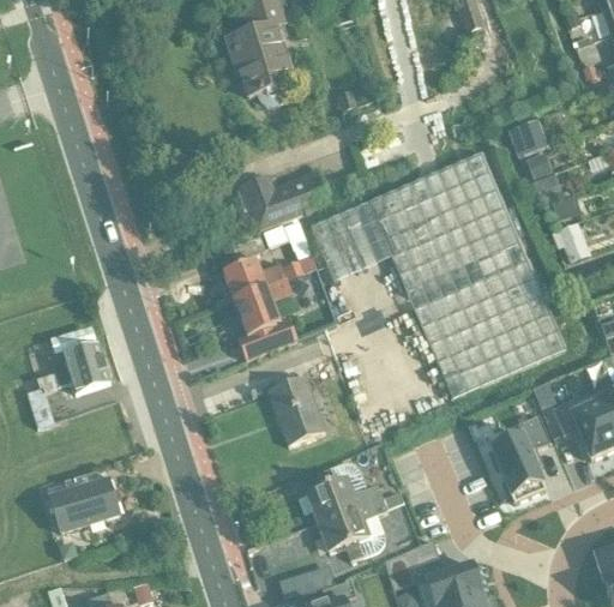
[(293,82),(275,24),(284,20),(277,0),(242,0),(252,29),(227,37),(234,56),(236,55),(248,95),(257,92),(259,95),(265,100),(272,102),(278,101),(281,95),(284,88),(284,84),(293,82)]
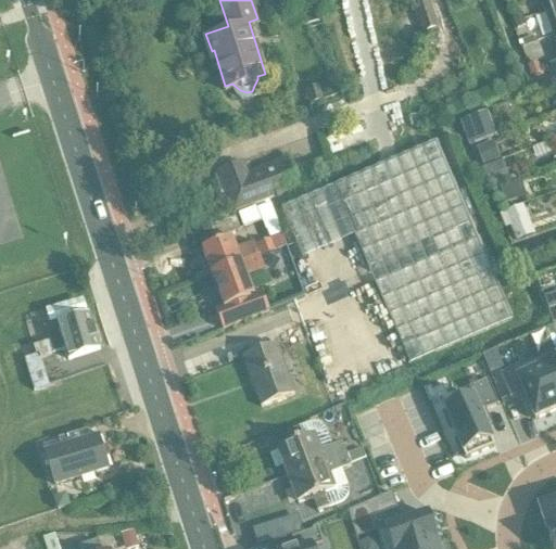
[(553,30),(555,29),(555,3),(544,8),(553,30)]
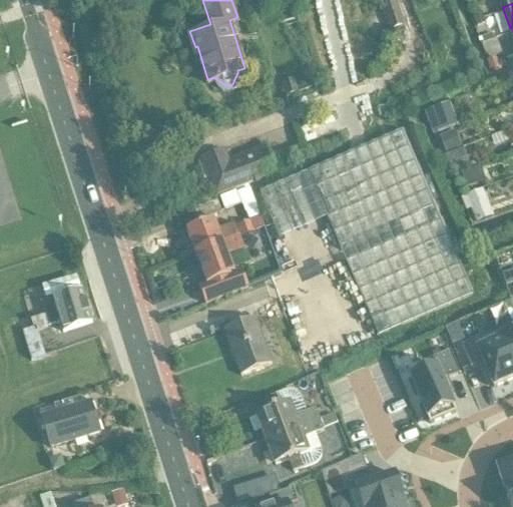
[(298,88),(294,76),(282,80),(286,92),(298,88)]
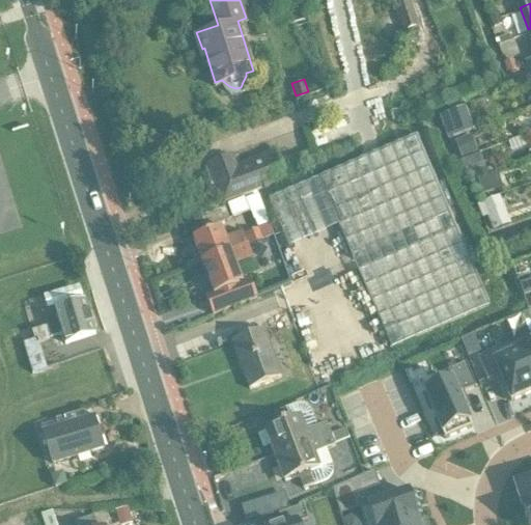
[(391,343),(490,301),(416,132),(269,195),(289,242),(338,221),(391,343)]
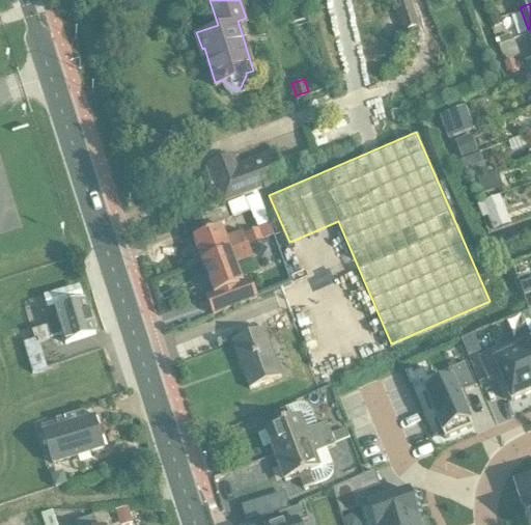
[(259,178),(282,170),(274,146),(250,156),(252,160),(238,166),(232,152),(208,161),(223,198),(256,187),(259,178)]
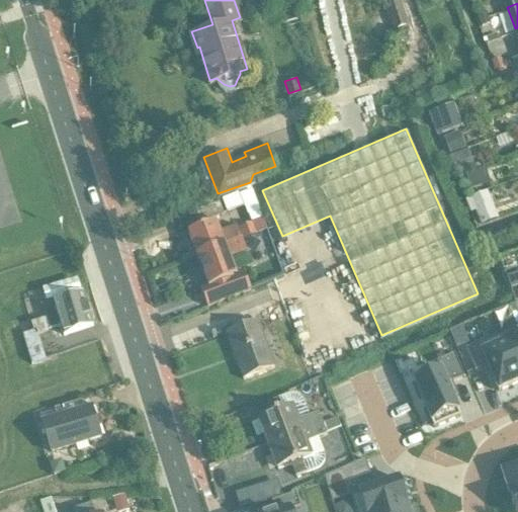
[(252,185),(246,188),(253,208),(259,206),(258,202),(252,185)]
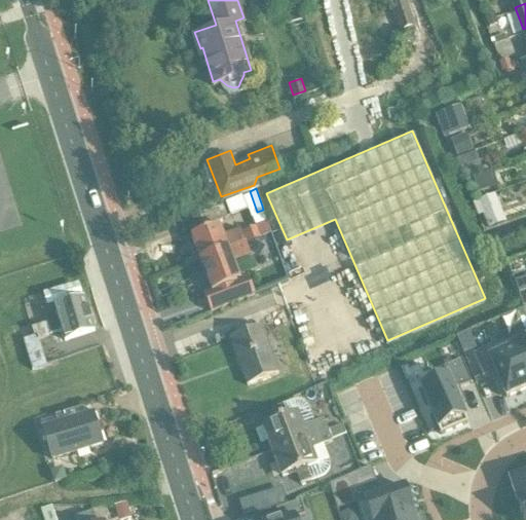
[(227,214),(224,206),(223,201),(199,211),(204,222),(227,214)]
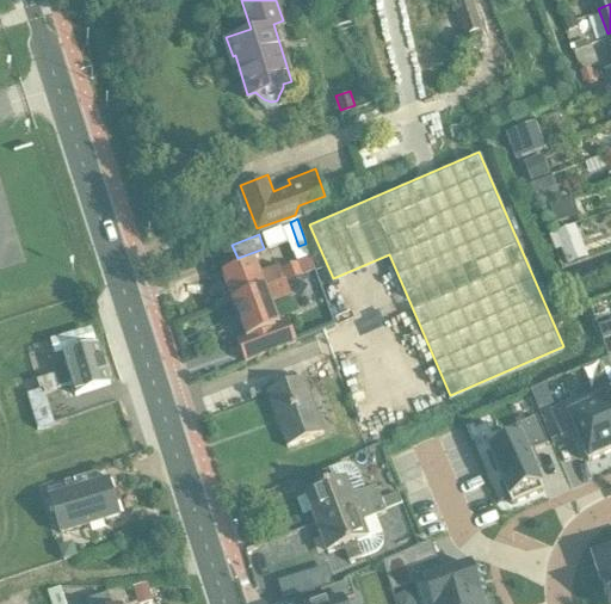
[(309,253),(308,248),(296,253),(298,258),(303,271),(314,266),(309,253)]
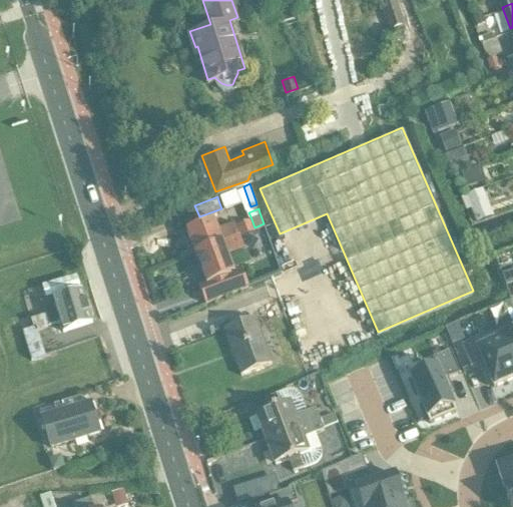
[(237,234),(232,220),(217,225),(213,215),(186,226),(195,250),(237,234)]
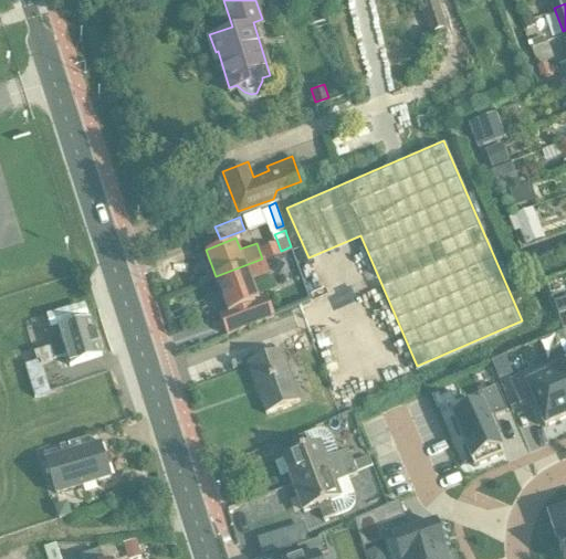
[(281,251),(276,239),(261,244),(265,256),(281,251)]
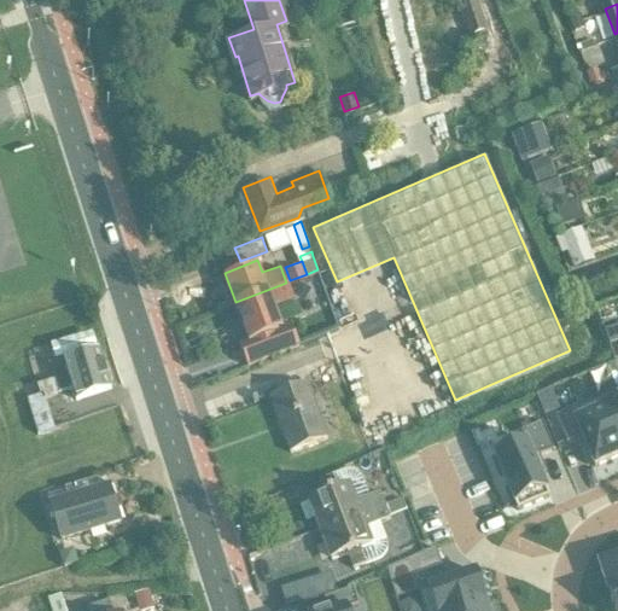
[(274,316),(278,315),(273,301),(290,294),(286,283),(235,302),(249,338),(240,342),(248,362),(299,343),(292,323),(278,327),(274,316)]
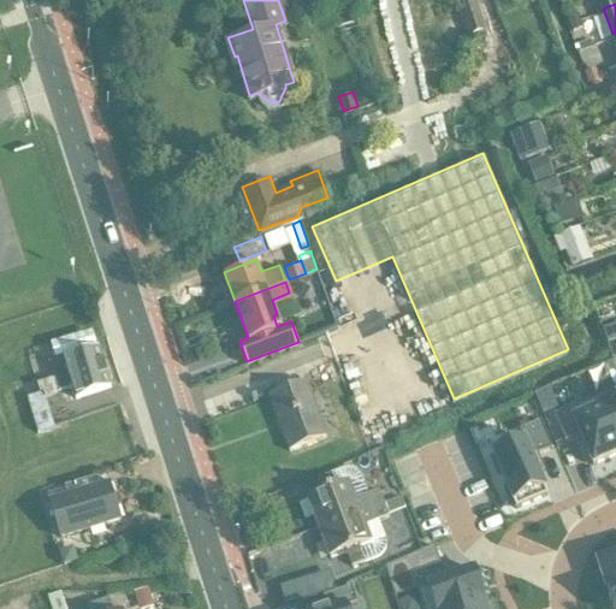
[(615,327),(612,320),(599,325),(605,338),(615,333),(615,327)]
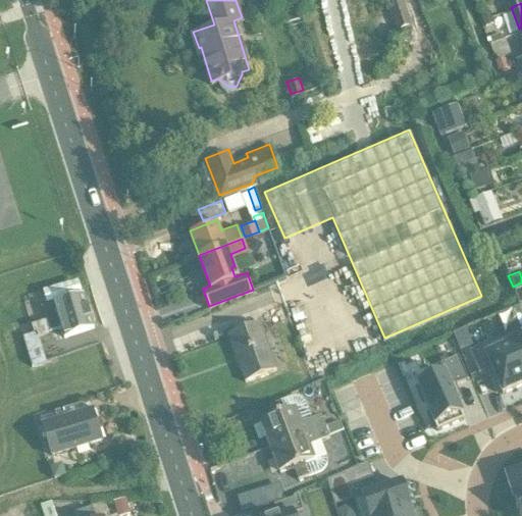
[(81,290),(76,277),(76,276),(43,288),(43,289),(47,301),(81,290)]
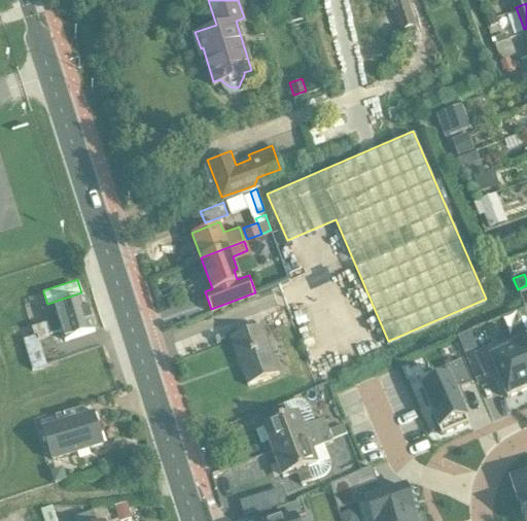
[(55,304),(59,316),(32,325),(34,334),(23,337),(32,367),(45,361),(37,336),(62,327),(65,337),(95,326),(83,294),(55,304)]
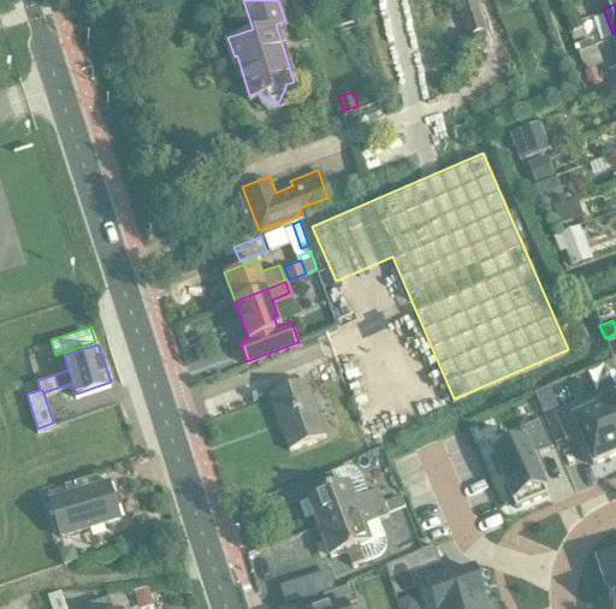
[(326,432),(306,377),(268,391),(289,445),(326,432)]
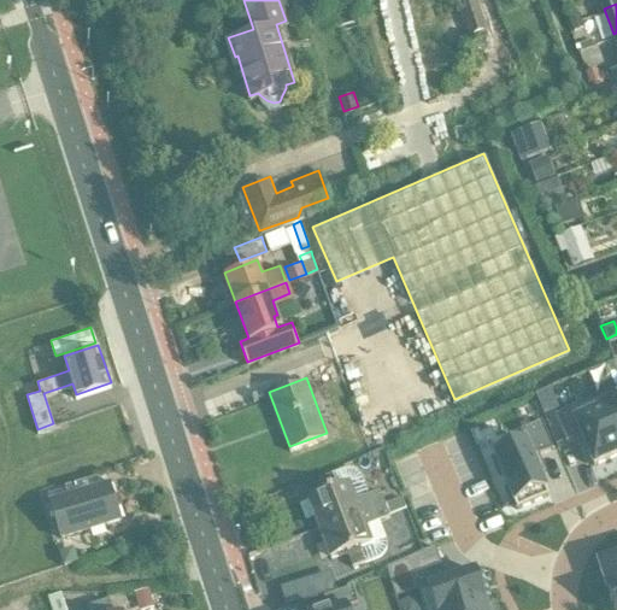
[(616,383),(597,393),(616,440),(616,383)]
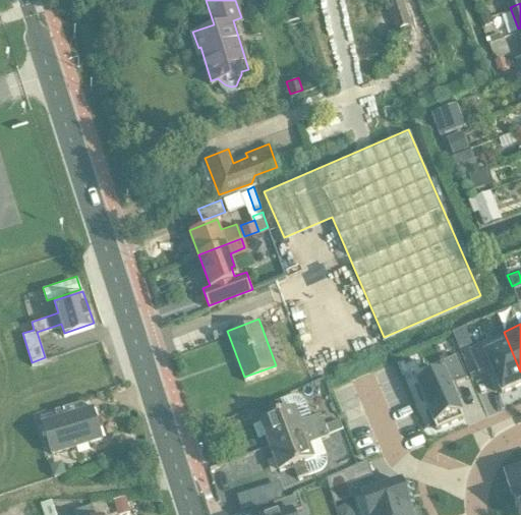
[(520,372),(504,332),(468,347),(478,370),(490,365),(501,390),(520,381),(520,372)]
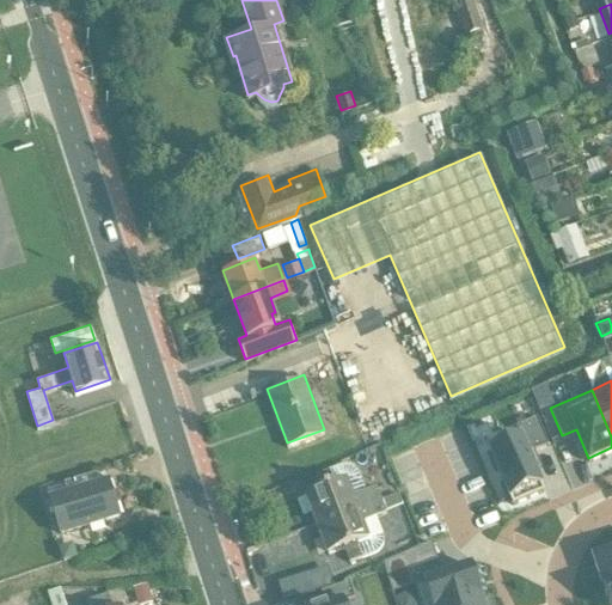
[(520,433),(489,446),(513,500),(544,487),(534,465),(540,463),(534,447),(549,440),(537,413),(515,422),(520,433)]
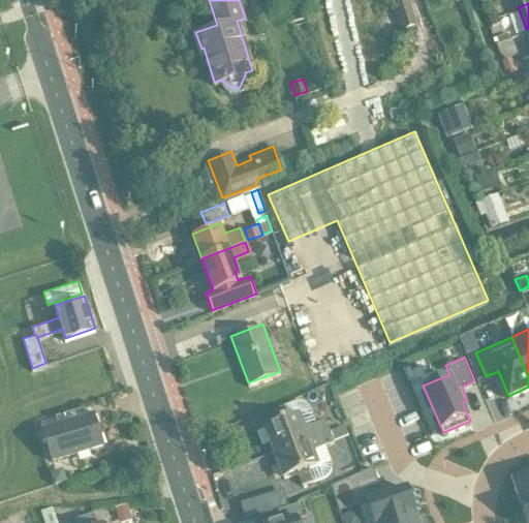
[(330,429),(325,418),(316,421),(311,406),(309,403),(306,400),(303,398),(299,398),(294,399),(273,407),(278,419),(263,424),(271,441),(272,441),(275,450),(330,429)]
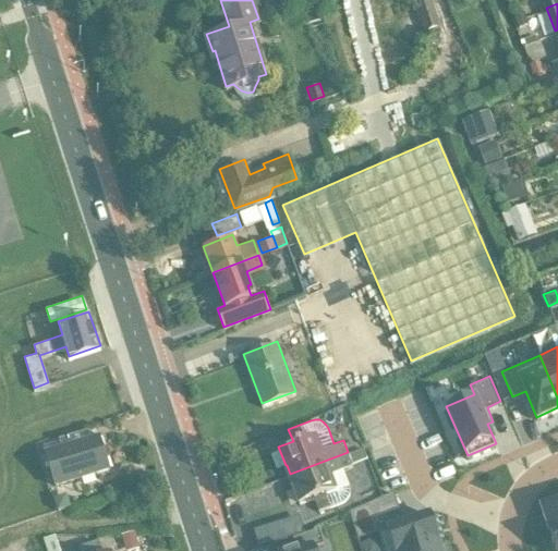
[(61,444),(45,450),(55,482),(108,465),(98,432),(85,437),(83,429),(58,437),(61,444)]
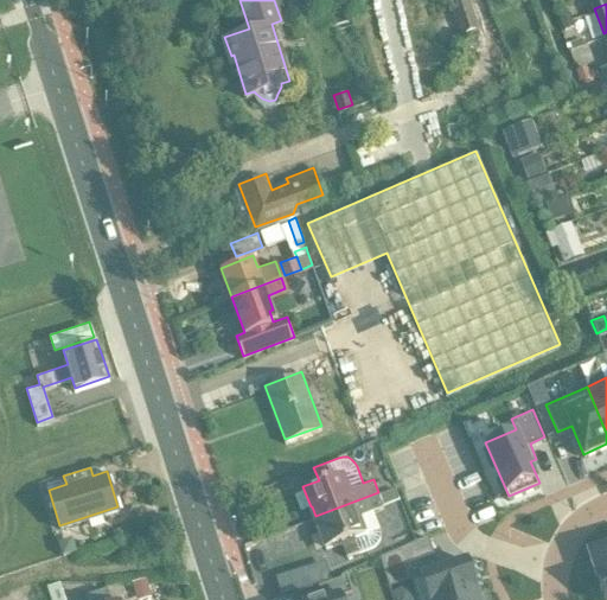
[(379,525),(374,509),(383,504),(378,492),(315,516),(319,524),(318,525),(325,546),(340,540),(346,554),(371,544),(375,542),(378,538),(379,535),(381,530),(379,525)]
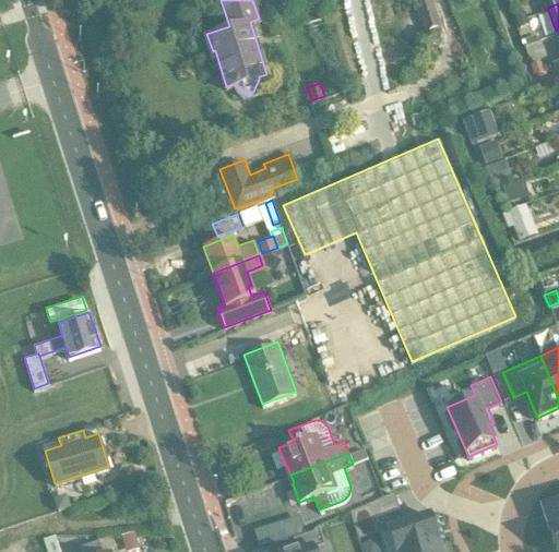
[(55,494),(58,506),(70,503),(66,491),(55,494)]
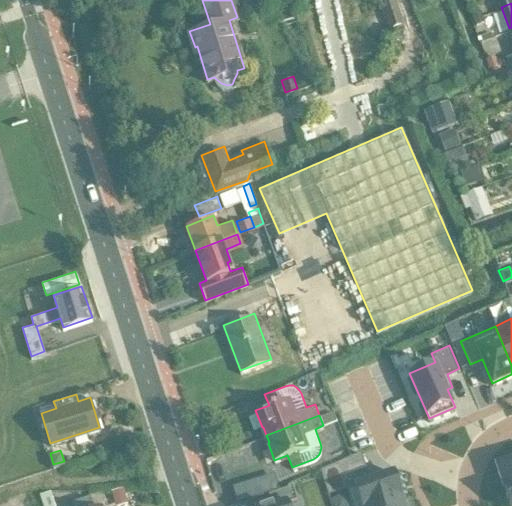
[(511,456),(496,463),(504,486),(511,483),(511,456)]
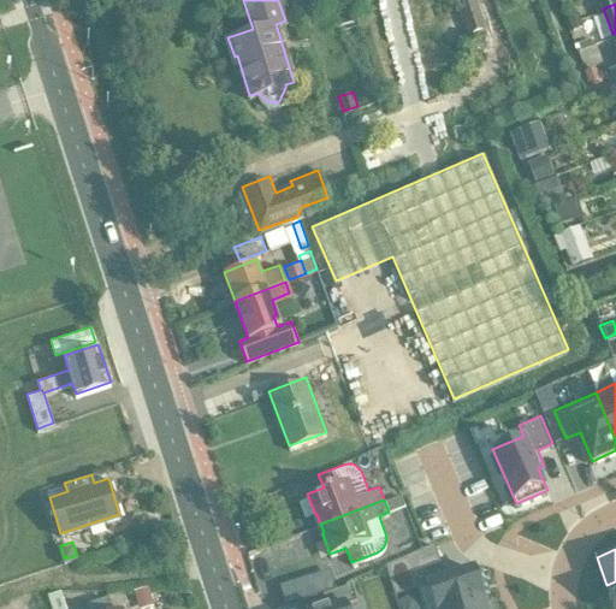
[(280,562),(286,575),(300,569),(294,556),(280,562)]
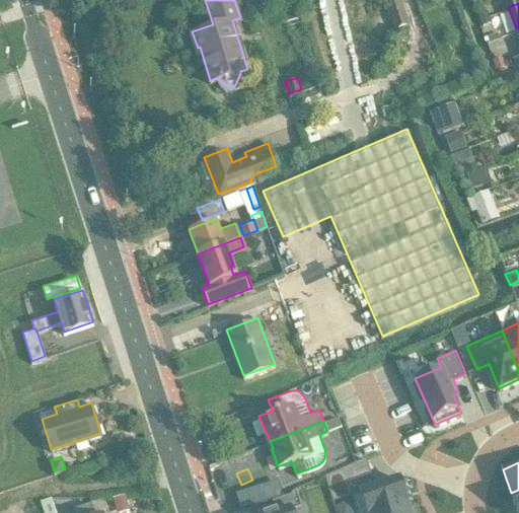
[(371,470),(347,479),(358,512),(366,512),(368,512),(406,499),(399,475),(375,484),(371,470)]
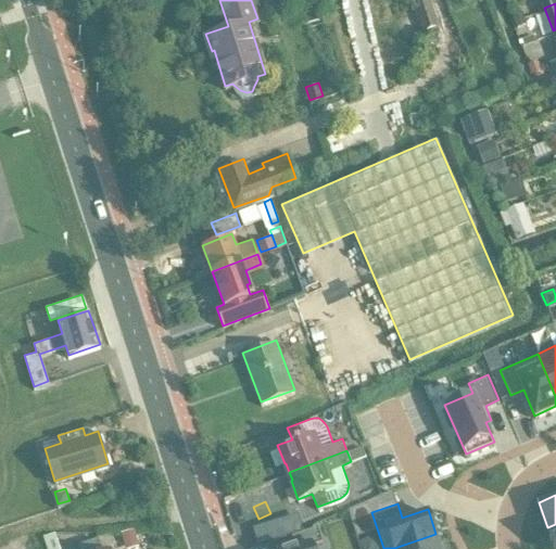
[(314,548),(312,541),(321,538),(317,524),(291,533),(295,547),(288,548),(314,548)]
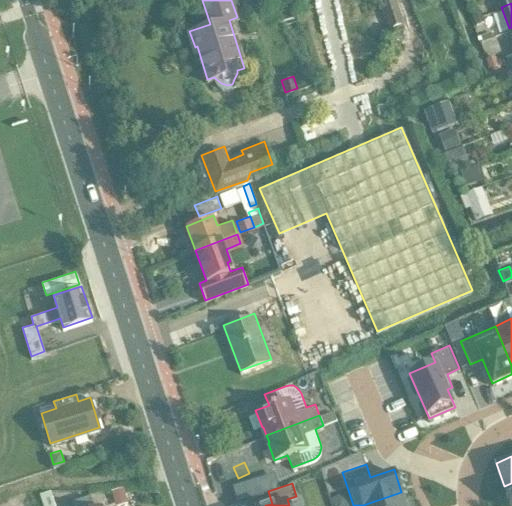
[(123,484),(112,487),(116,502),(128,499),(123,484)]
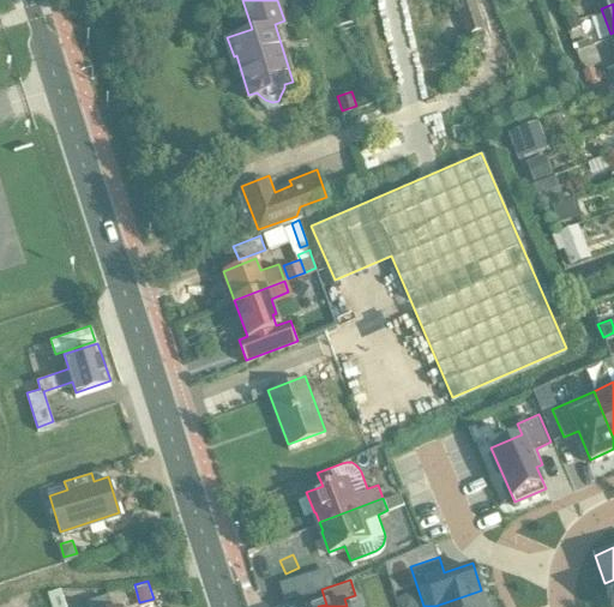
[(61,586),(47,590),(52,606),(53,606),(66,602),(61,586)]
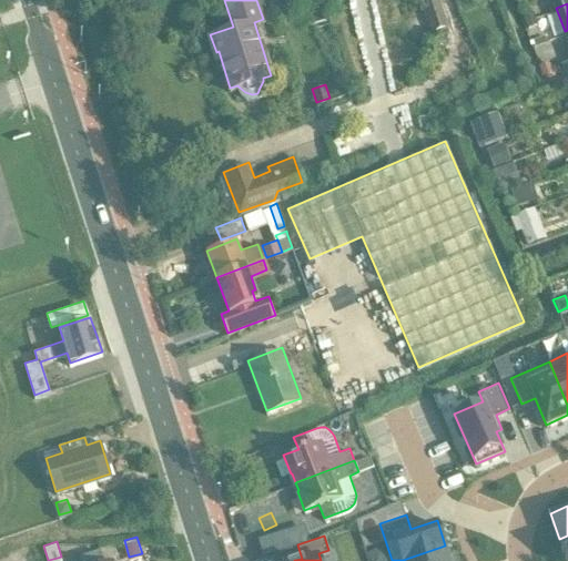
[(403,560),(455,560),(453,556),(449,557),(445,546),(403,560)]
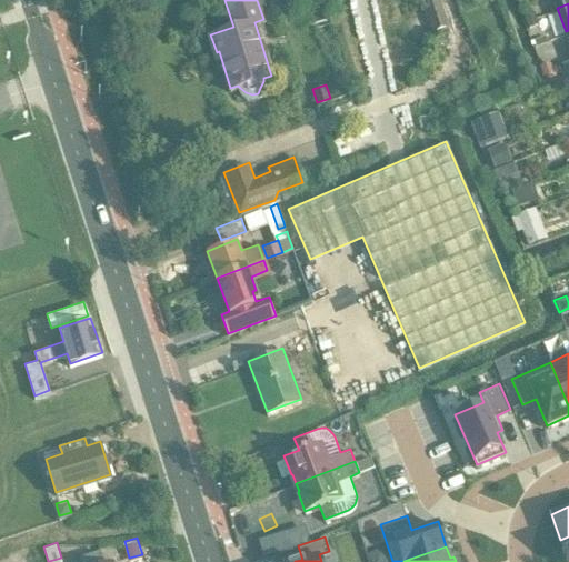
[(115,561),(115,560),(109,561),(105,561),(100,549),(81,555),(82,561),(115,561)]
